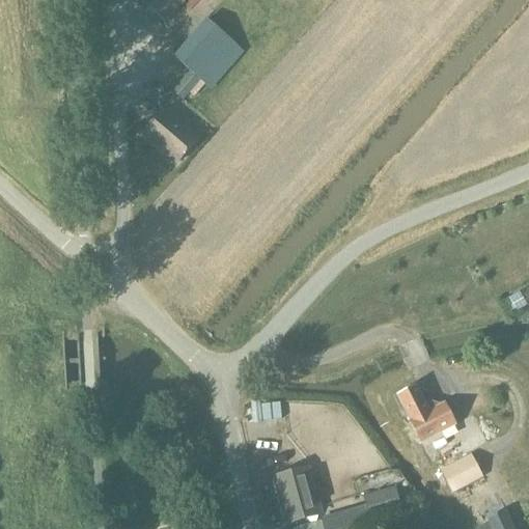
[(142,0),(165,21),(184,0),(142,0)]
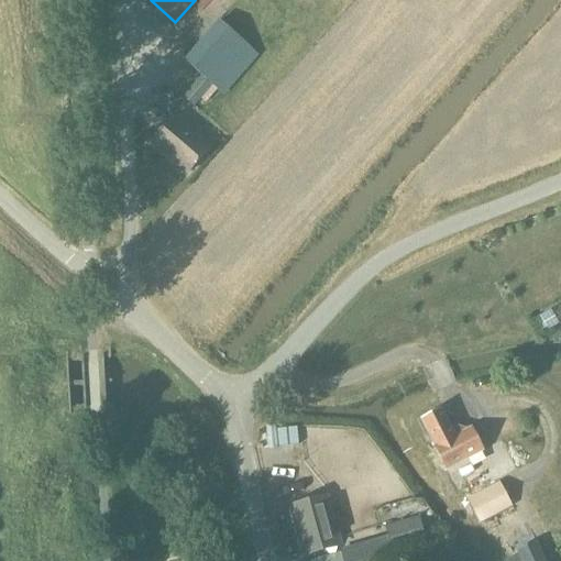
[(185,59),(202,74),(213,83),(219,87),(253,45),(219,18),(185,59)]
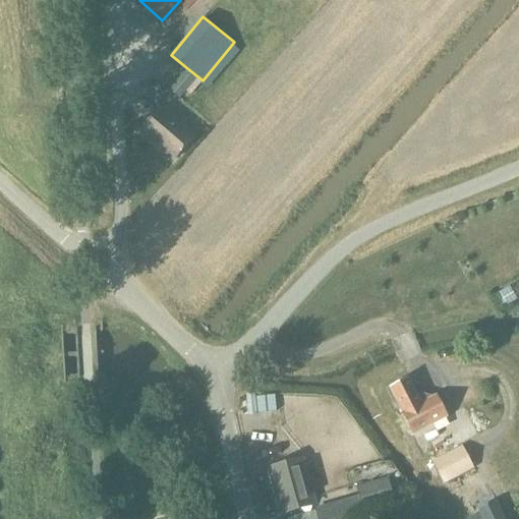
[(197,76),(187,68),(171,88),(181,96),(197,76)]
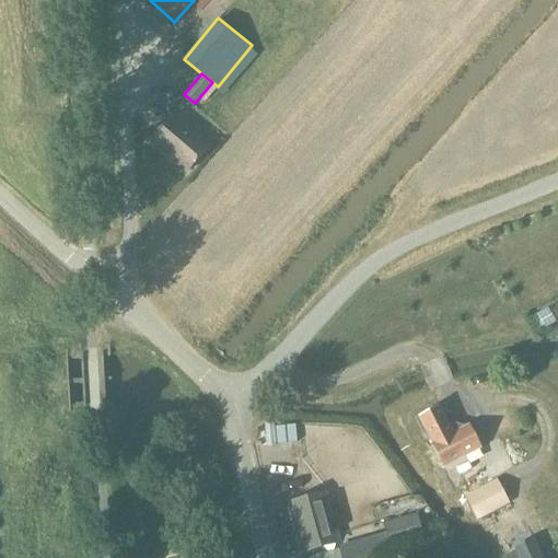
[(199,159),(198,158),(210,144),(174,114),(152,139),(188,170),(195,161),(197,162),(199,159)]
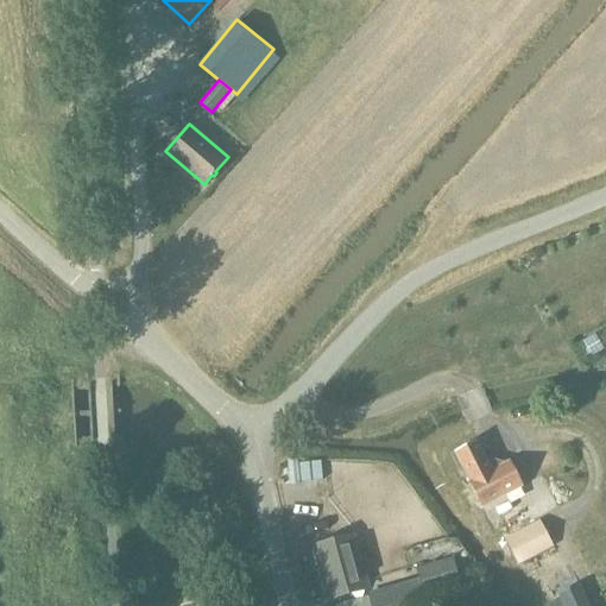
[(456,449),(472,480),(483,500),(497,493),(499,496),(523,484),(511,461),(493,469),(477,439),(456,449)]
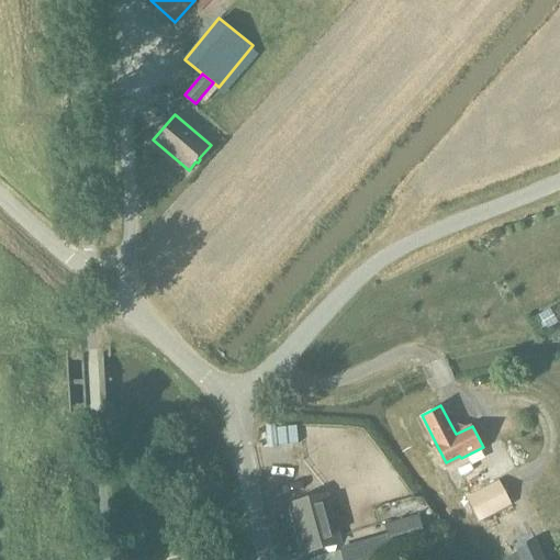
[(187,440),(167,457),(174,463),(192,447),(187,440)]
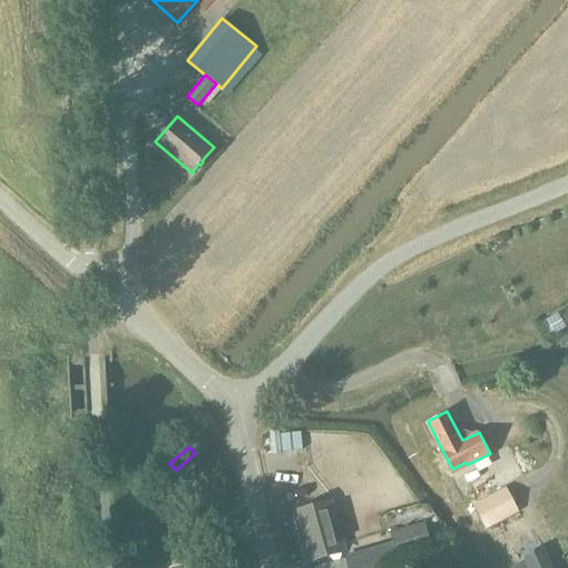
[(475,482),(457,492),(462,505),(481,495),(475,482)]
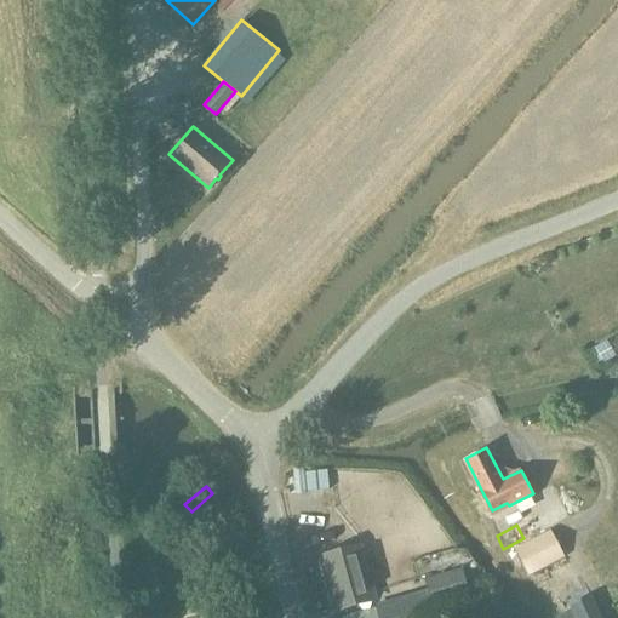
[(551,528),(516,548),(530,573),(565,555),(551,528)]
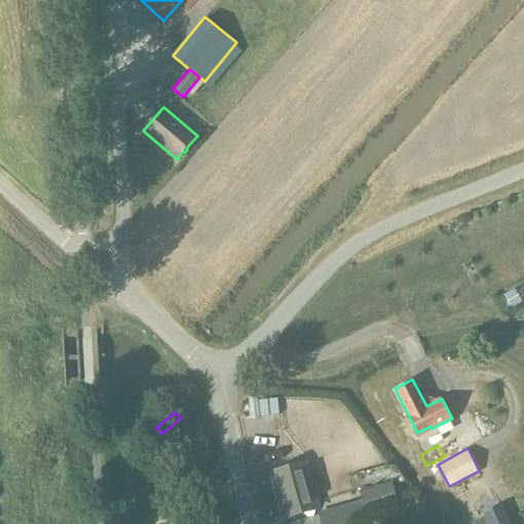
[(317,506),(305,463),(273,473),(286,515),(317,506)]
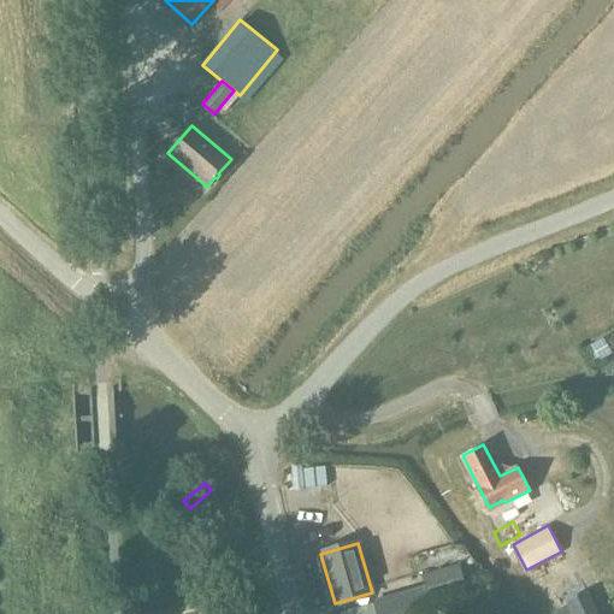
[(424,574),(431,601),(466,590),(459,565),(424,574)]
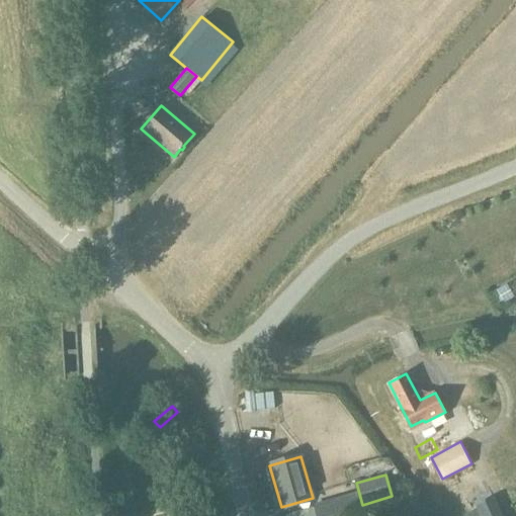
[(313,497),(318,515),(333,515),(356,509),(349,486),(313,497)]
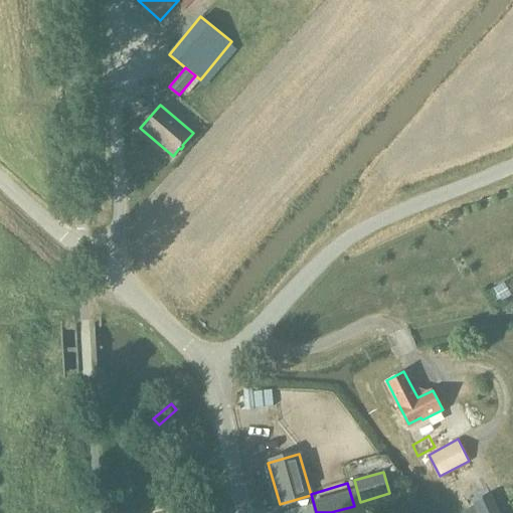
[(491,494),(500,512),(512,512),(512,485),(491,494)]
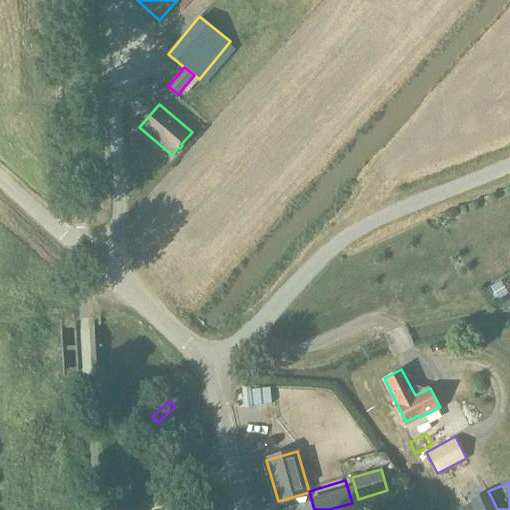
[(471,498),(476,509),(497,509),(488,491),(471,498)]
